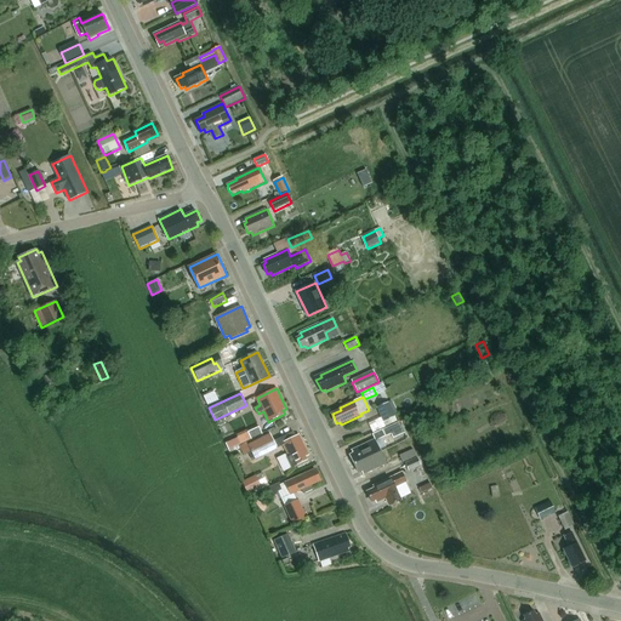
[(388,403),(376,408),(381,417),(383,422),(396,416),(394,414),(388,403)]
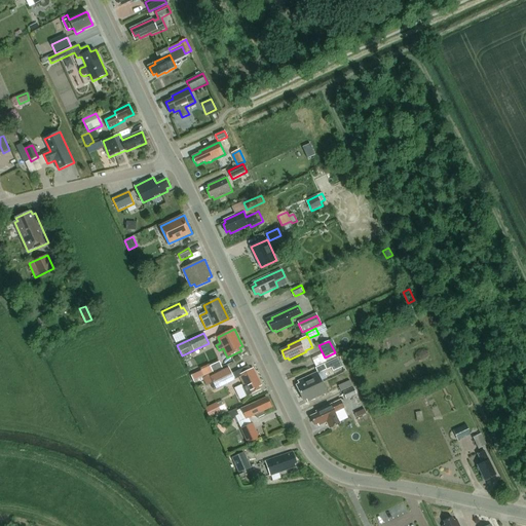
[(338,358),(324,365),(327,370),(331,368),(332,368),(333,372),(342,367),(338,359),(338,358)]
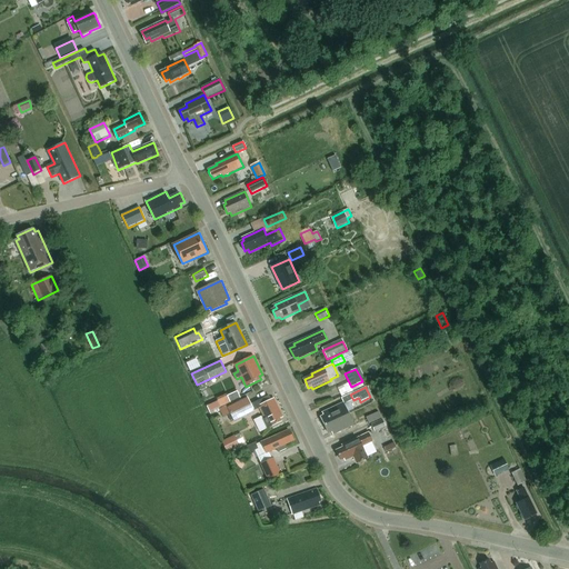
[(226,397),(229,403),(239,399),(236,392),(226,397)]
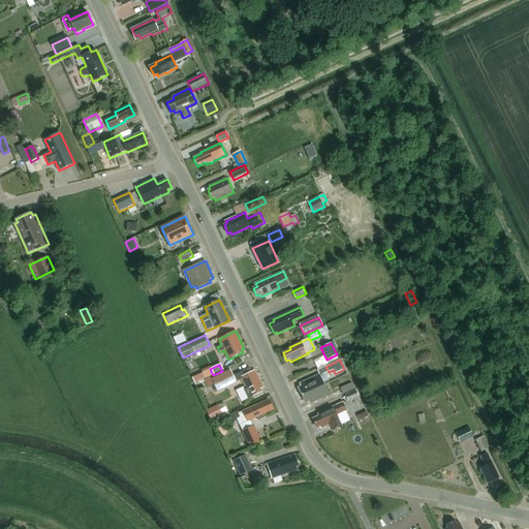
[(250,368),(234,376),(237,382),(242,379),(242,377),(246,375),(252,372),(250,368)]
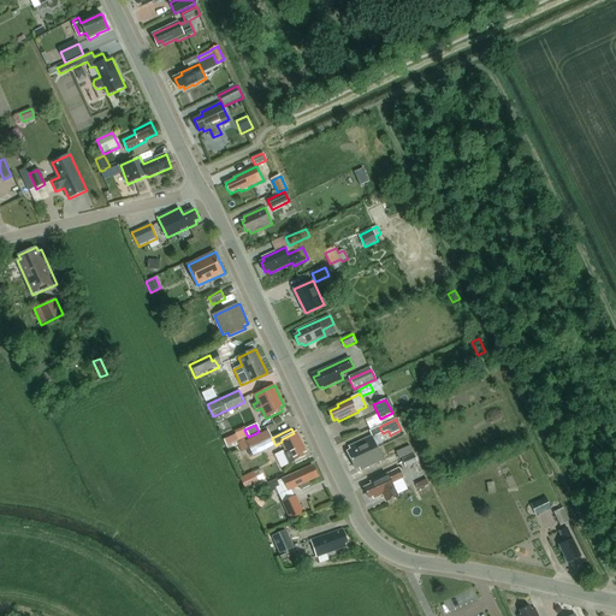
[(268,431),(246,442),(249,449),(253,457),(276,446),(276,445),(272,438),(268,431)]
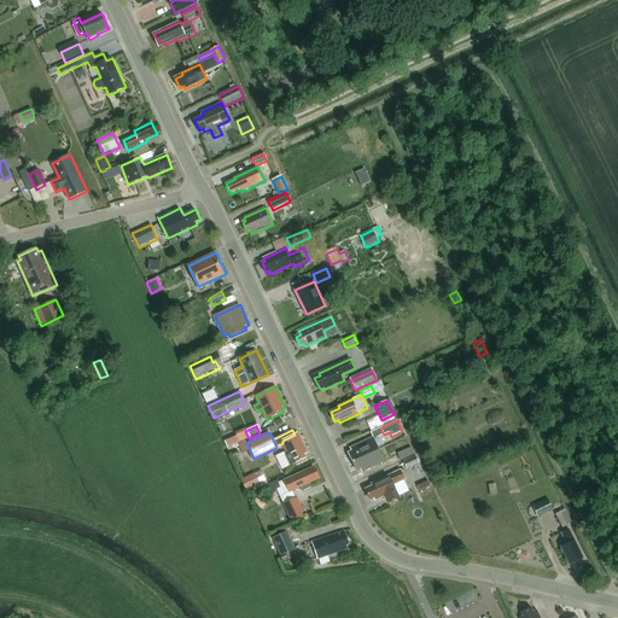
[(287,438),(283,441),(283,443),(287,452),(285,453),(290,465),(291,465),(305,458),(304,454),(308,453),(298,433),(295,435),(287,438)]
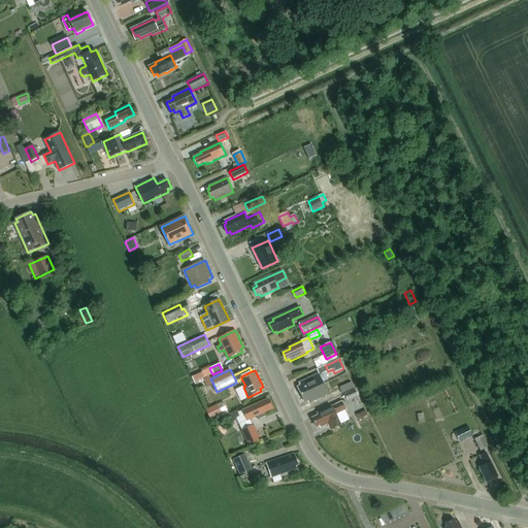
[(302,394),(324,384),(320,373),(300,383),(301,386),(298,387),(302,394)]
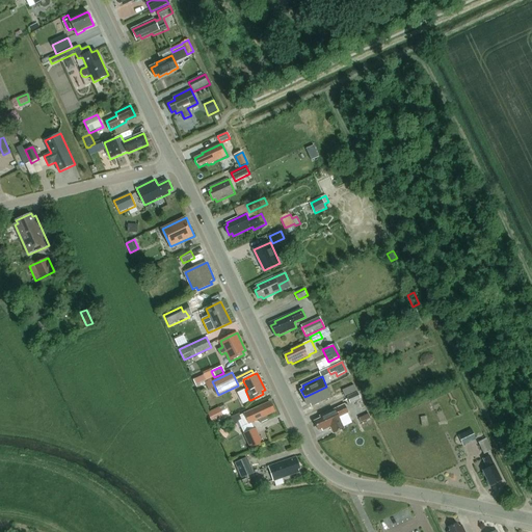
[(211,379),(205,382),(209,391),(215,388),(212,381),(211,379)]
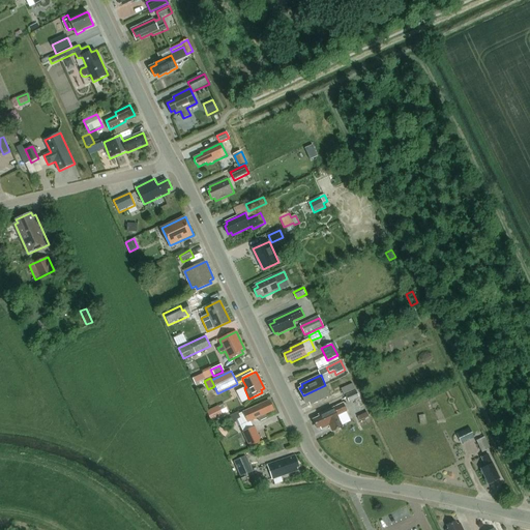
[(353,384),(342,389),(344,395),(356,390),(353,384)]
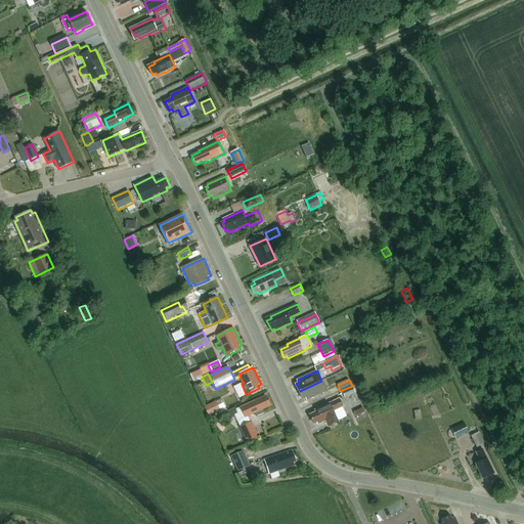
[(306,398),(307,400),(326,391),(321,381),(300,391),(303,399),(306,398)]
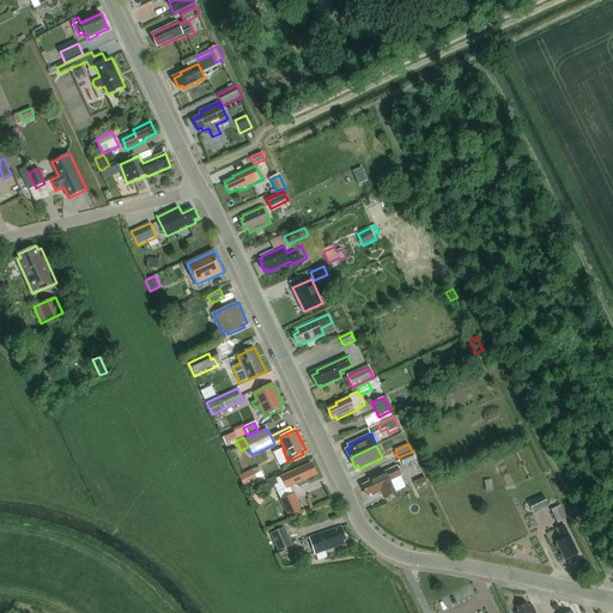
[(281,448),(273,453),(280,465),(289,461),(287,461),(283,449),(281,448)]
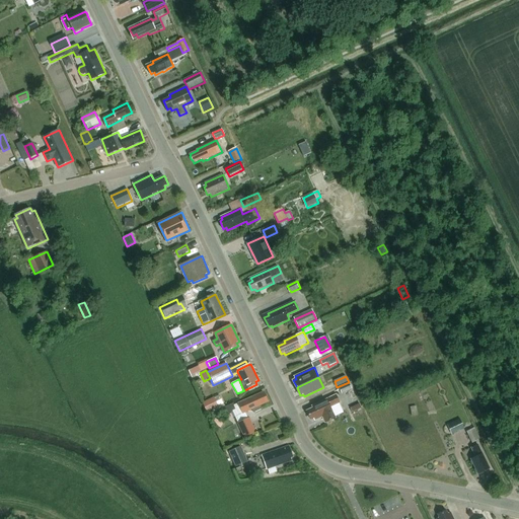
[(349,382),(339,387),(342,394),(352,389),(349,382)]
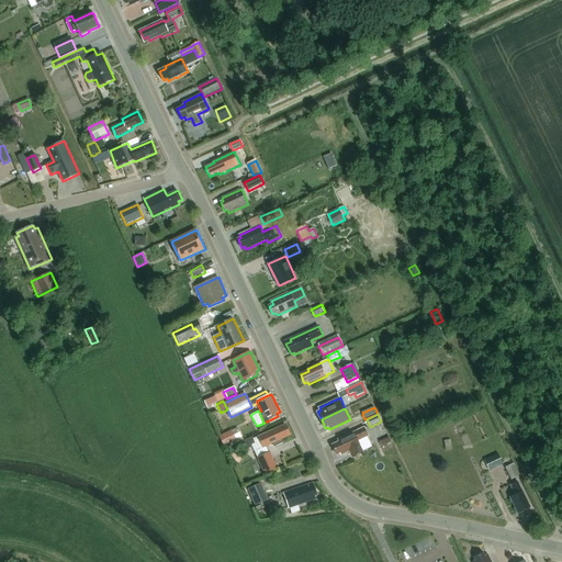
[(261,436),(259,437),(263,448),(266,447),(273,444),(276,447),(284,442),(282,439),(285,437),(290,435),(287,426),(279,428),(278,428),(261,436)]
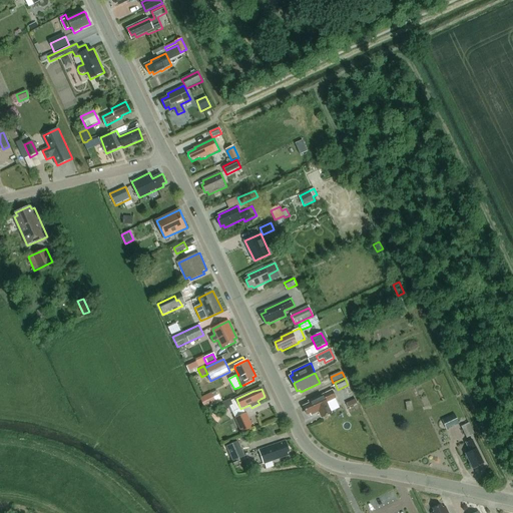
[(310,403),(304,406),(308,415),(311,413),(312,415),(318,412),(322,419),(333,413),(330,407),(328,402),(337,398),(334,390),(309,402),(310,403)]
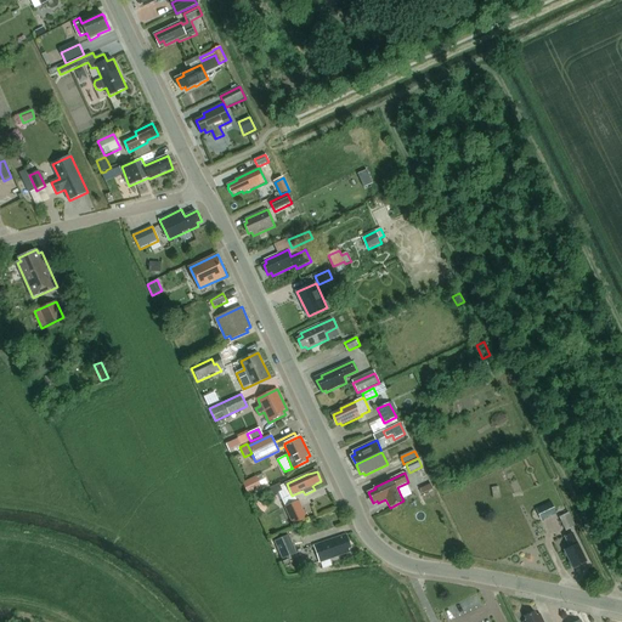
[(256,476),(243,484),(248,495),(261,487),(256,476)]
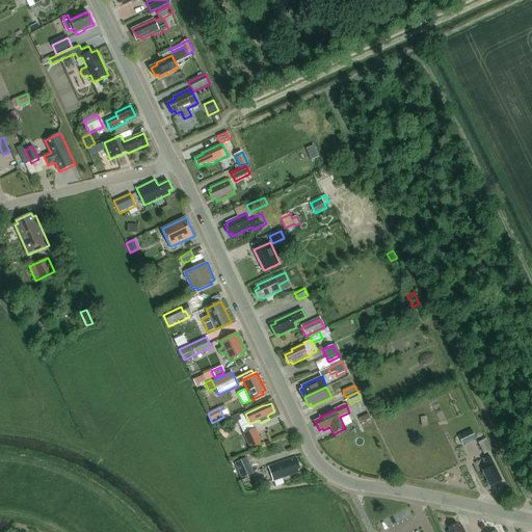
[(240,417),(239,414),(228,419),(231,425),(238,422),(241,420),(240,417)]
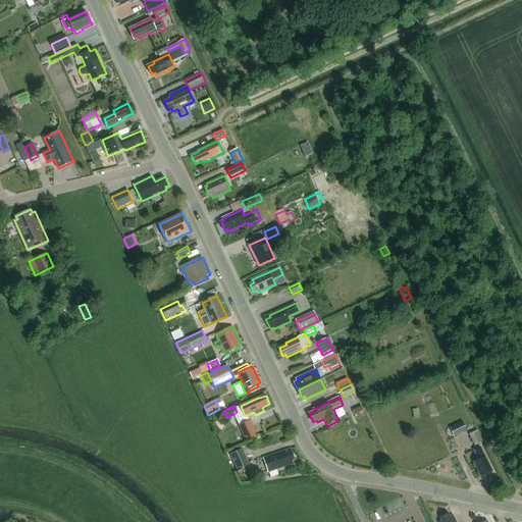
[(237,412),(233,414),(240,426),(250,422),(247,415),(245,416),(241,406),(236,409),(237,412)]
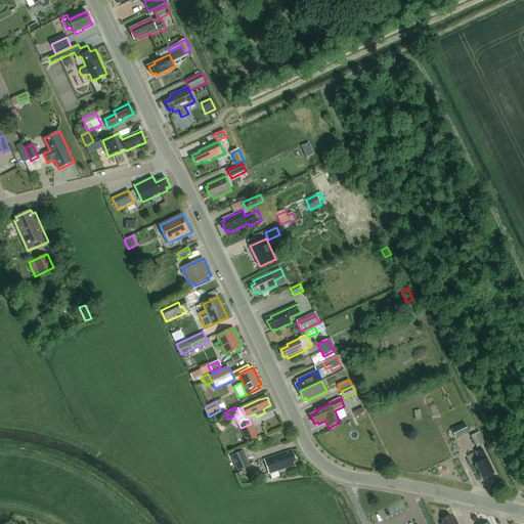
[(227,426),(220,420),(216,426),(223,431),(227,426)]
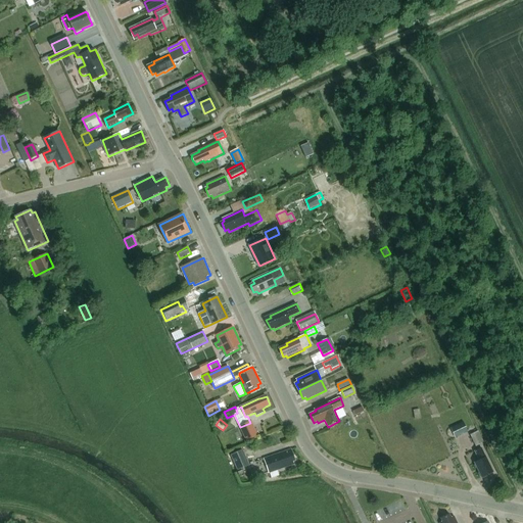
[(240,427),(239,428),(246,442),(258,437),(251,422),(250,423),(240,427)]
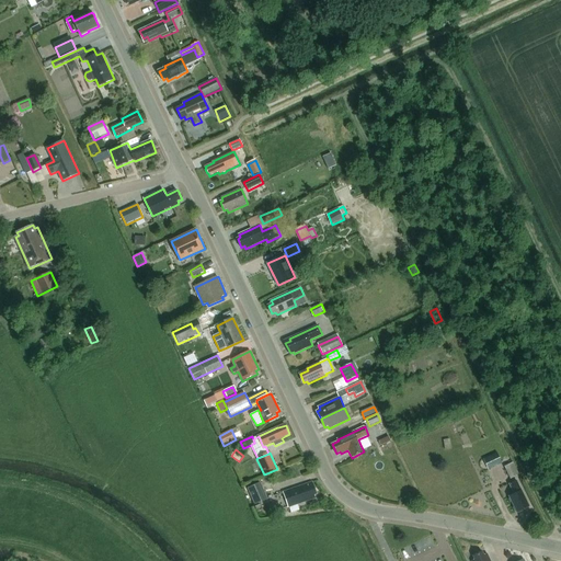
[(497,453),(483,459),(487,467),(494,464),(495,467),(502,464),(497,453)]
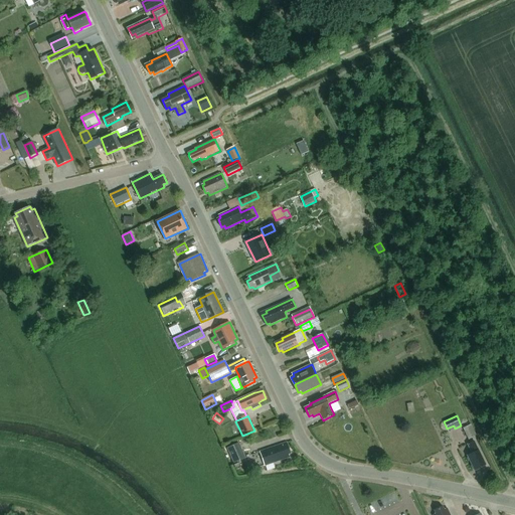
[(471,424),(464,427),(469,440),(477,436),(471,424)]
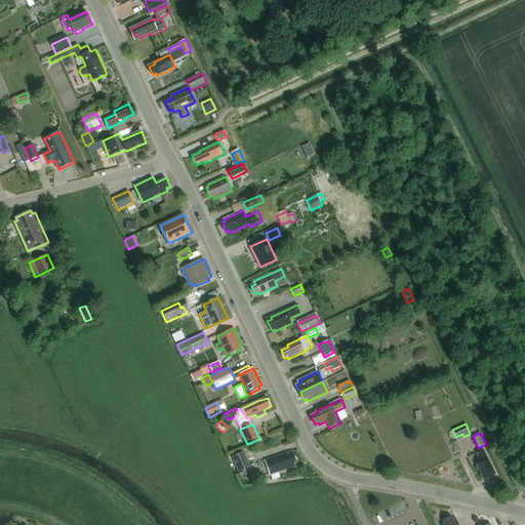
[(495,474),(484,450),(477,453),(482,462),(477,465),(484,480),(486,479),(487,480),(490,478),(489,477),(495,474)]
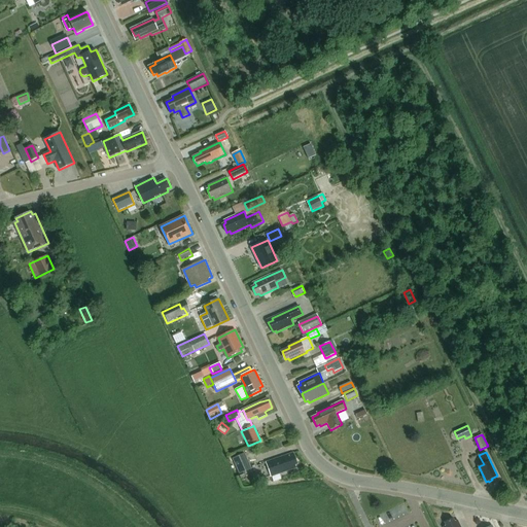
[(245,453),(232,459),(239,475),(252,469),(245,453)]
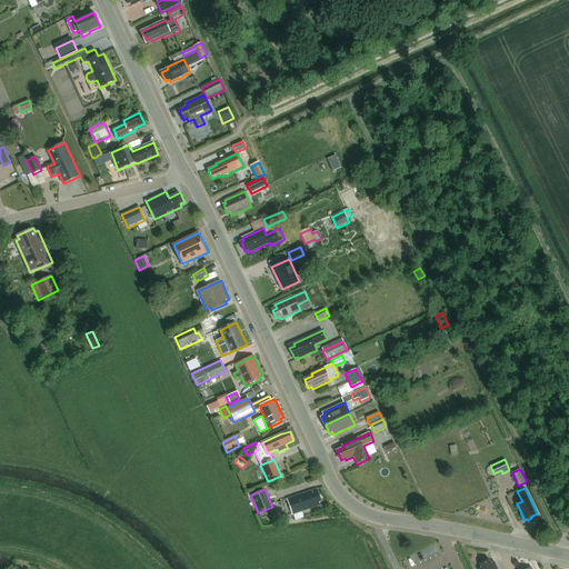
[(290,503),(288,503),(292,515),(301,511),(320,505),(319,501),(321,501),(317,490),(289,500),(290,503)]
